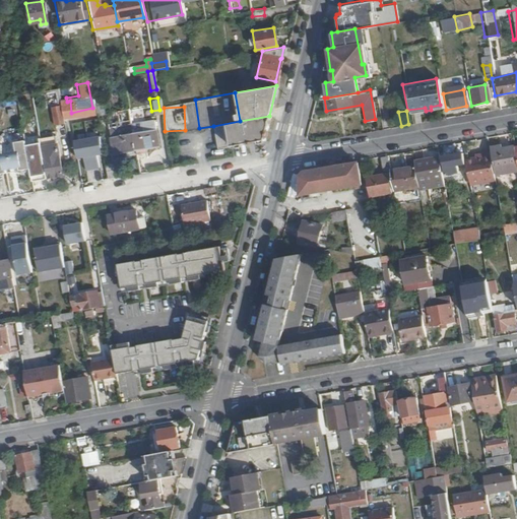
[(263,139),(269,116),(240,121),(213,126),(217,147),(263,139)]
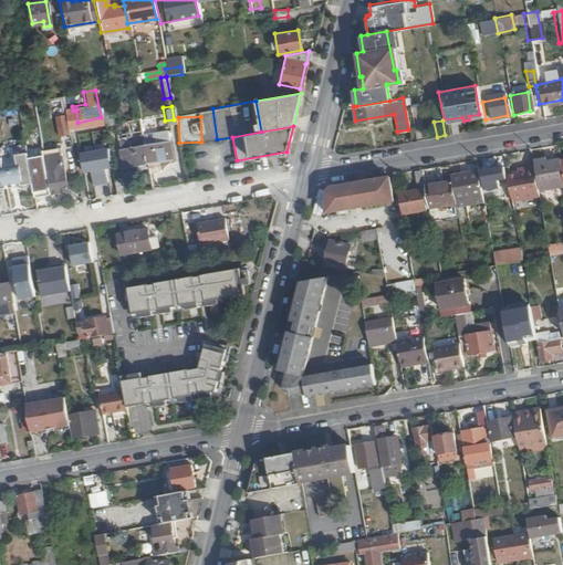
[(169,158),(163,128),(139,133),(145,167),(156,165),(155,160),(169,158)]
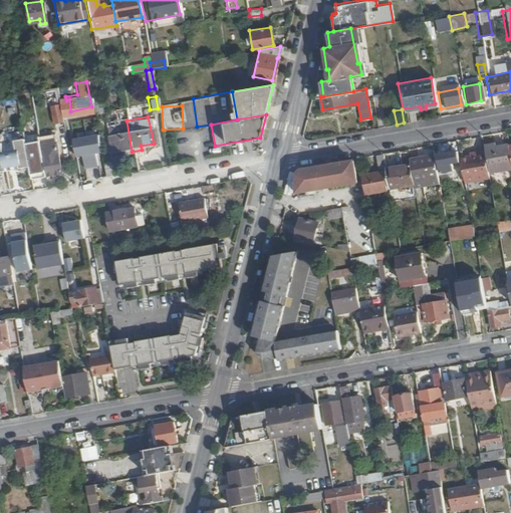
[(132,152),(126,120),(104,124),(109,152),(122,150),(122,153),(132,152)]
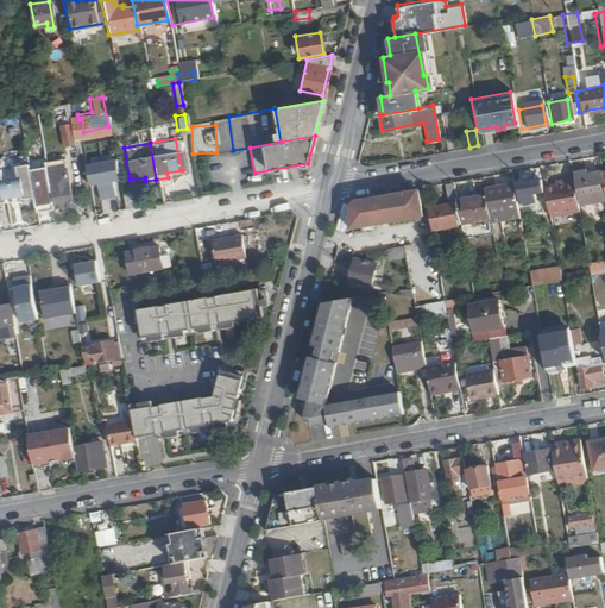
[(30,189),(23,151),(11,152),(13,163),(0,164),(0,202),(4,202),(2,199),(19,195),(20,200),(32,198),(30,189)]
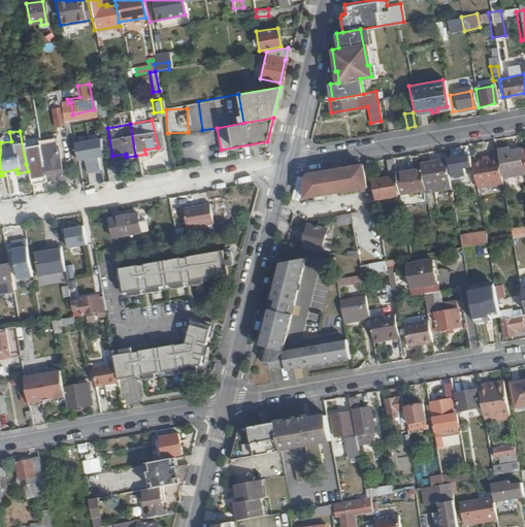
[(102,156),(99,138),(72,143),(76,161),(83,160),(85,172),(98,170),(96,157),(102,156)]
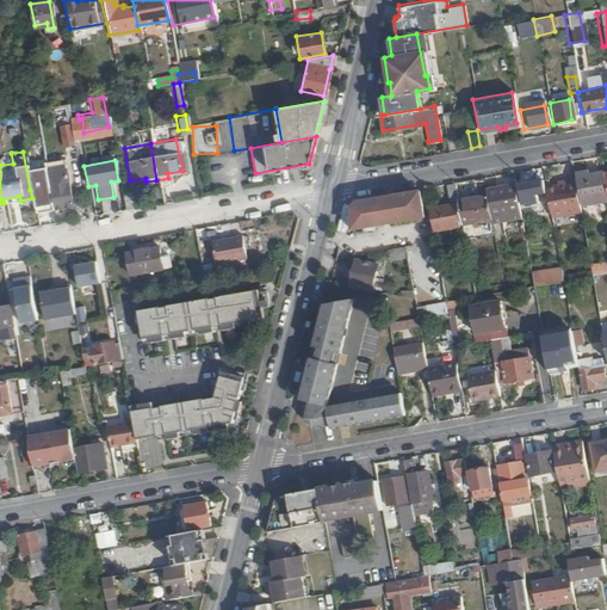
[(70,207),(62,165),(44,168),(48,188),(42,189),(45,211),(70,207)]
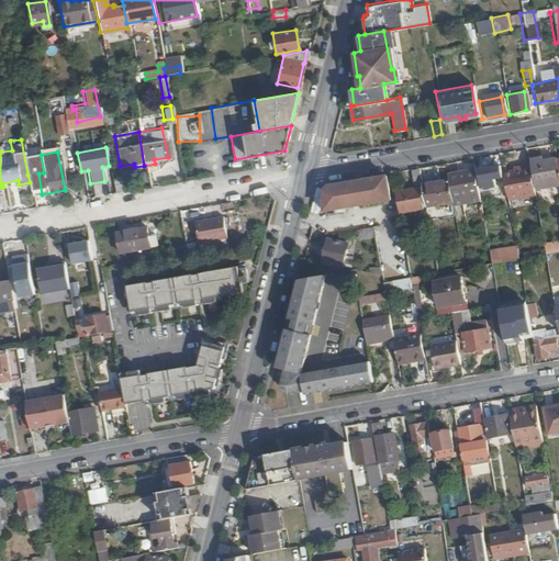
[(555,159),(554,158),(539,160),(538,157),(527,159),(533,189),(558,183),(555,159)]
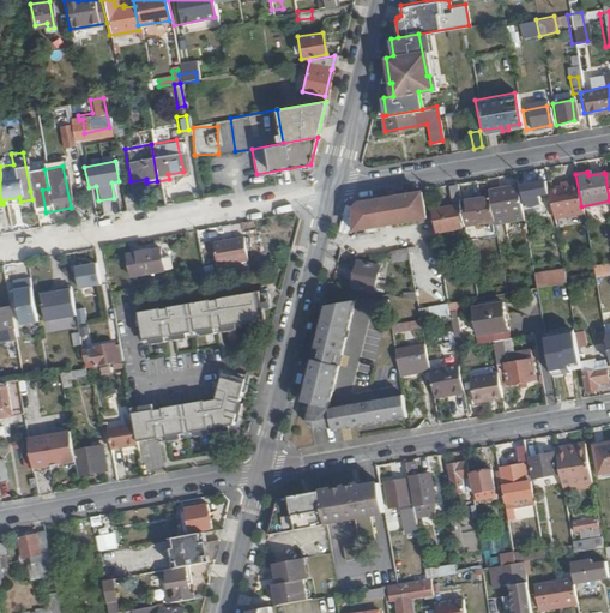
[(583,221),(574,175),(565,176),(565,181),(545,184),(548,193),(553,226),(583,221)]
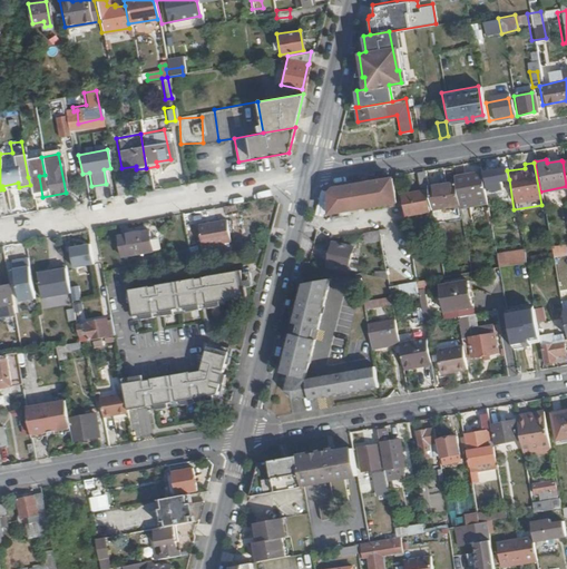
[(507,170),(507,166),(482,170),(486,189),(482,189),(482,193),(486,207),(495,205),(491,189),(501,187),(500,180),(509,179),(507,170)]
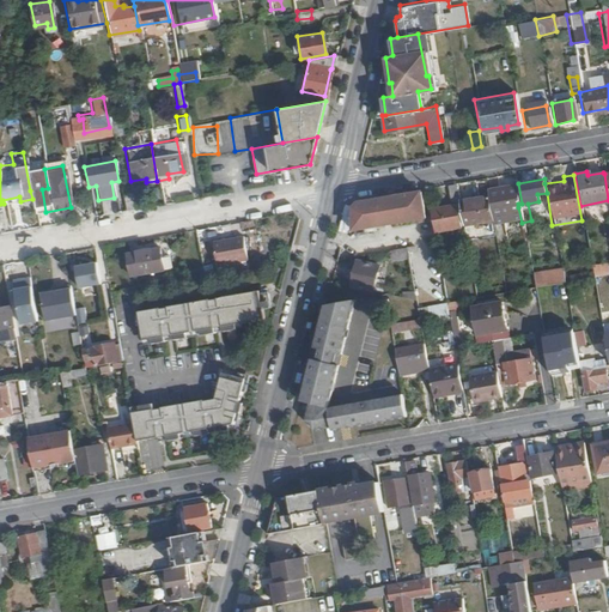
[(457,199),(454,182),(445,183),(449,200),(457,199)]
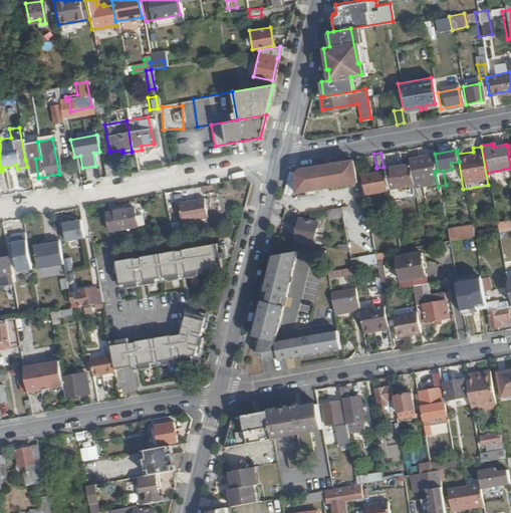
[(435,171),(432,155),(410,159),(413,178),(435,174),(435,171)]
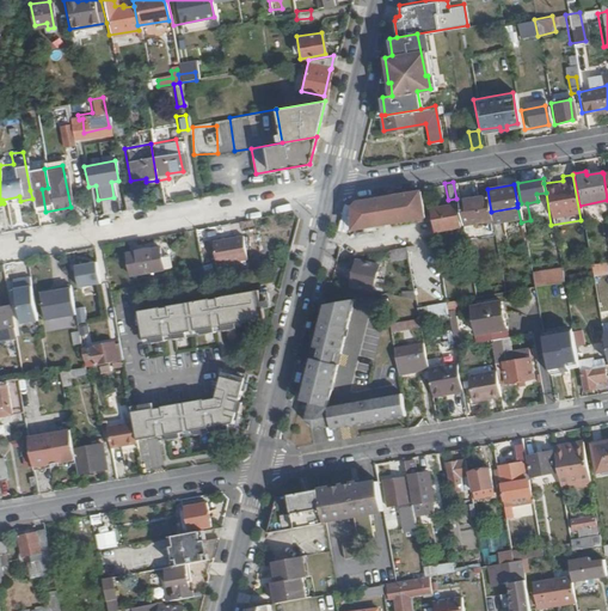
[(45,212),(42,189),(30,190),(32,199),(35,213),(45,212)]
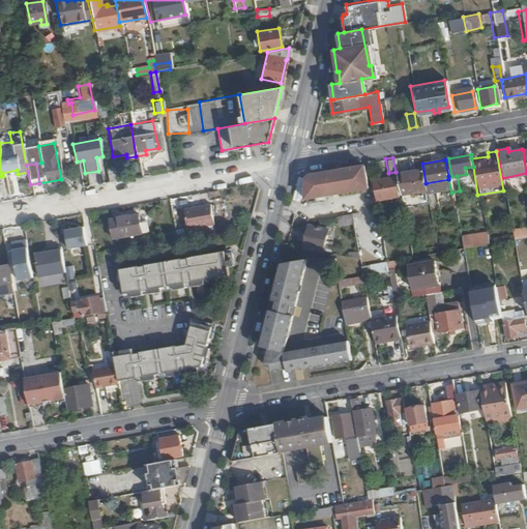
[(115,180),(112,166),(105,167),(107,182),(115,180)]
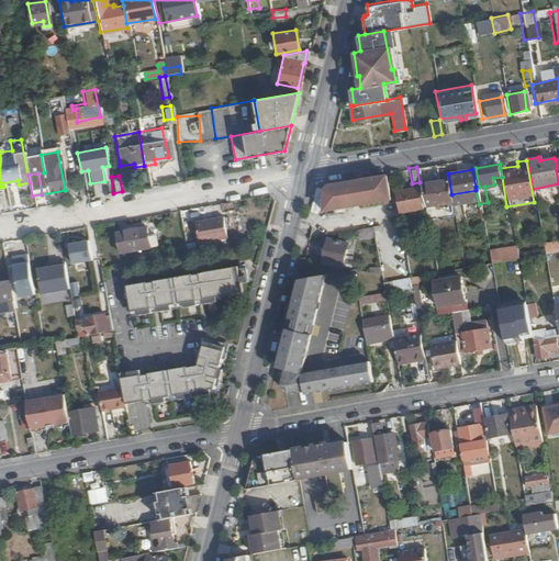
[(322,210),(388,198),(383,176),(325,187),(322,190),(322,210)]
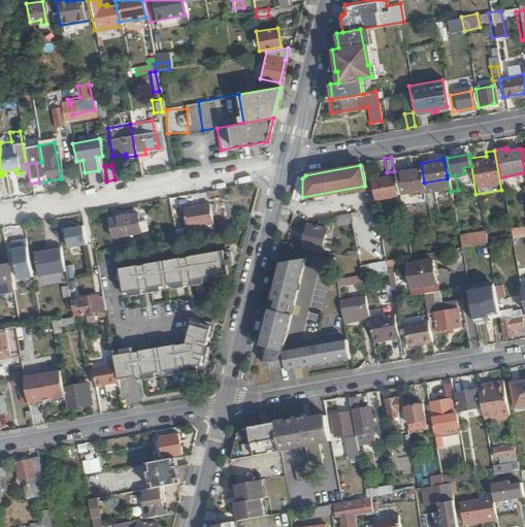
[(423,190),(420,168),(402,171),(403,175),(395,176),(398,195),(423,190)]
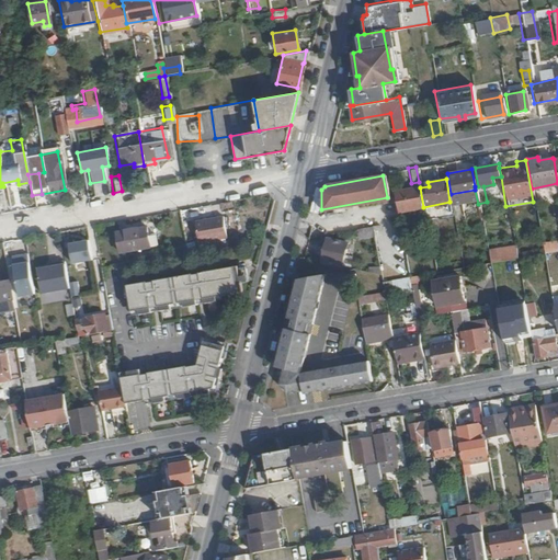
[(420,207),(417,186),(393,191),(396,213),(420,207)]
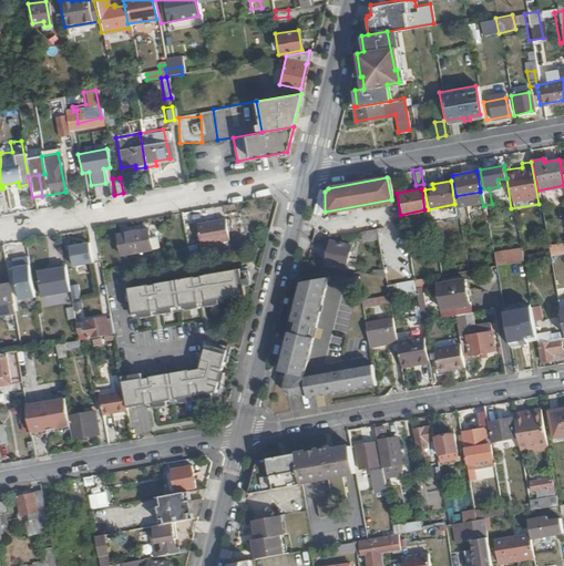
[(226,240),(222,215),(194,219),(197,245),(226,240)]
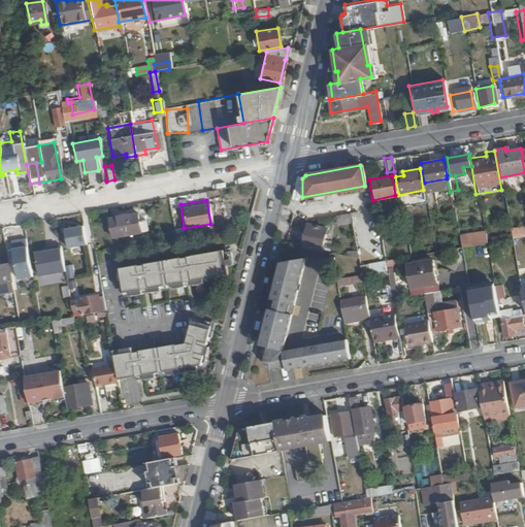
[(384,225),(381,210),(374,210),(378,226),(384,225)]
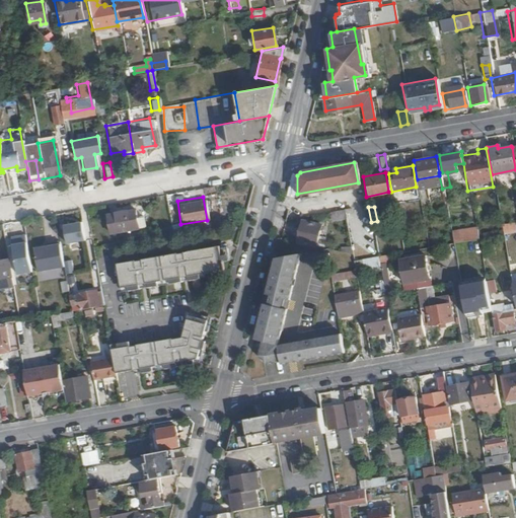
[(137,228),(135,218),(134,210),(105,215),(108,233),(137,228)]
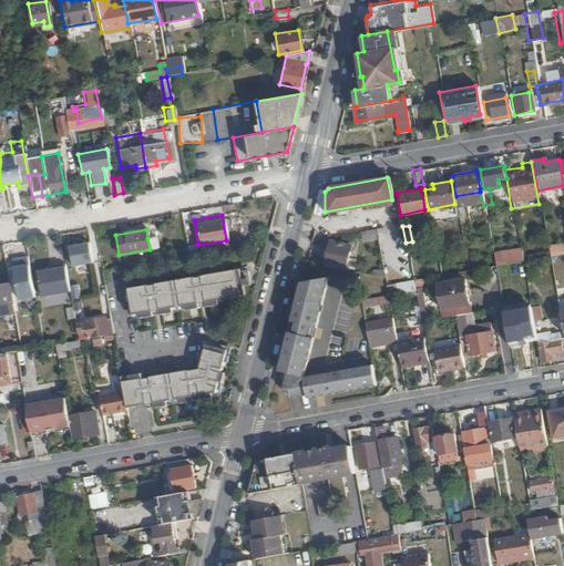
[(392,266),(386,232),(376,233),(382,268),(392,266)]
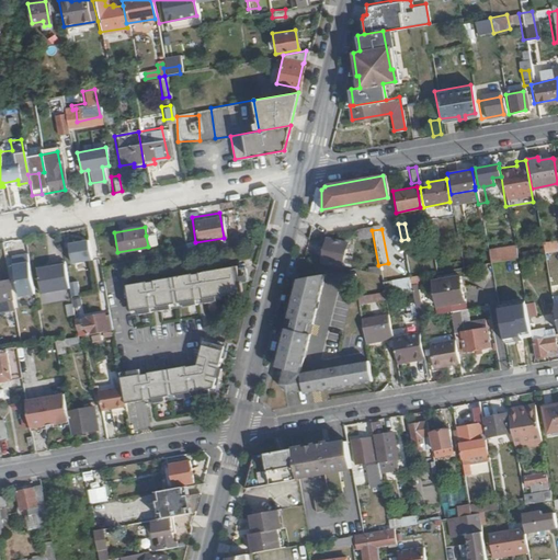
[(341,265),(346,241),(327,237),(320,261),(341,265)]
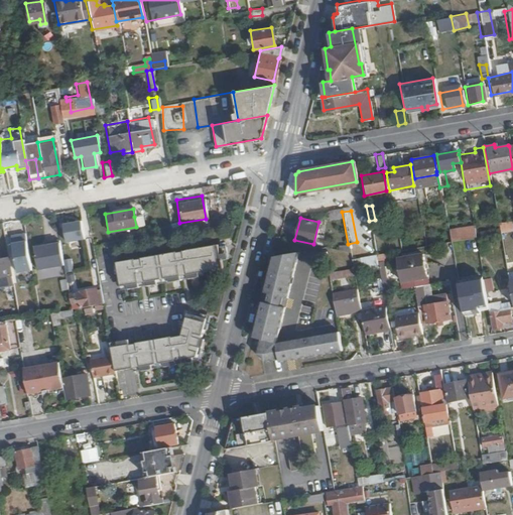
[(84,219),(61,220),(63,240),(85,238),(84,219)]
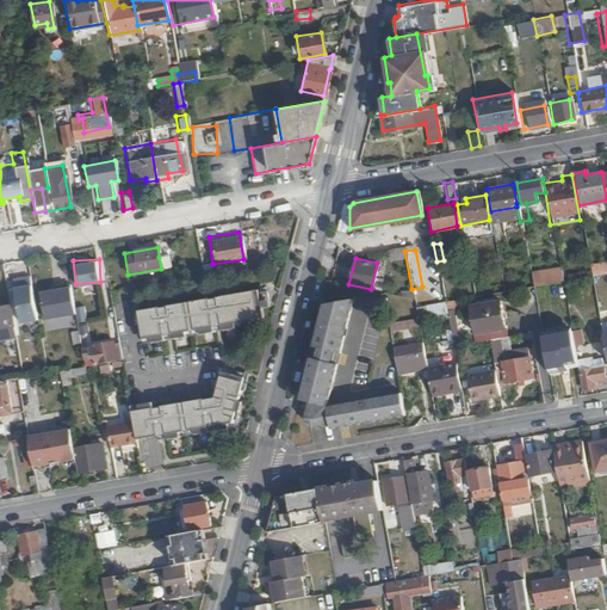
[(606,271),(606,259),(589,263),(592,275),(606,271)]
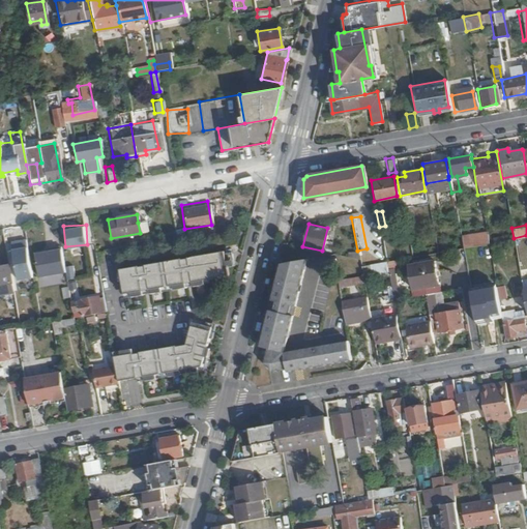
[(487,243),(485,232),(466,235),(467,246),(487,243)]
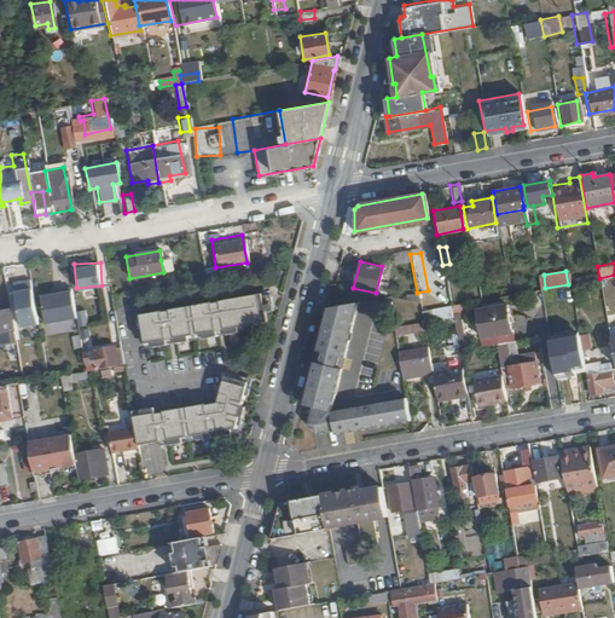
[(11,281),(21,335),(40,331),(32,277),(11,281)]
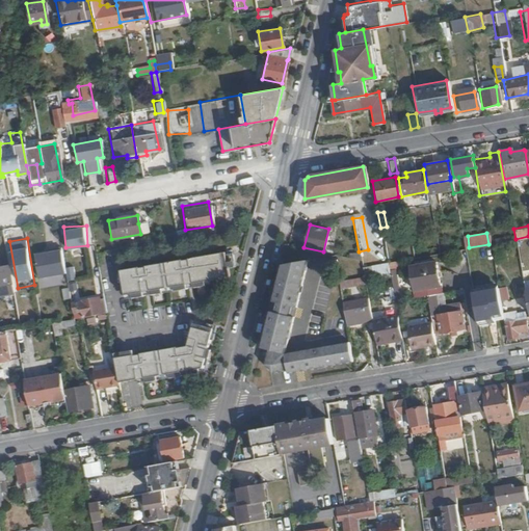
[(63,273),(58,247),(50,249),(50,251),(32,255),(36,279),(63,273)]
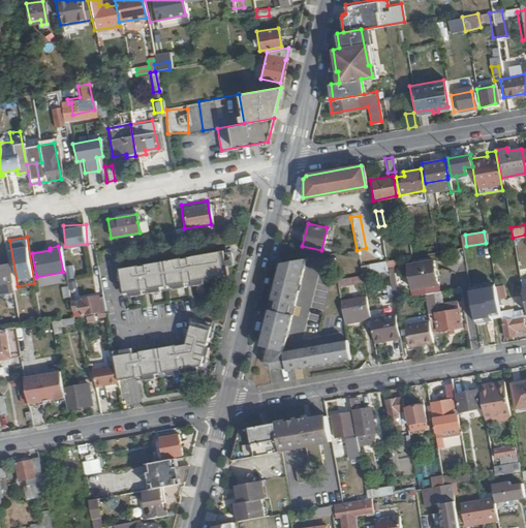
[(227,274),(223,250),(187,257),(186,258),(180,259),(180,258),(144,266),(144,267),(136,268),(136,267),(118,270),(122,293),(227,274)]
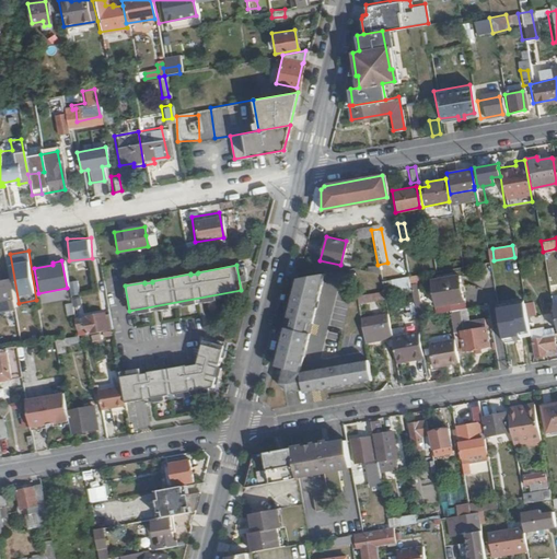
[(370,380),(367,359),(298,371),(308,333),(303,332),(306,322),(311,323),(324,274),(297,278),(287,317),(290,318),(288,328),(283,327),(275,365),(281,368),(277,384),(286,392),(301,388),(301,392),(332,386),(331,382),(339,381),(340,385),(370,380)]
